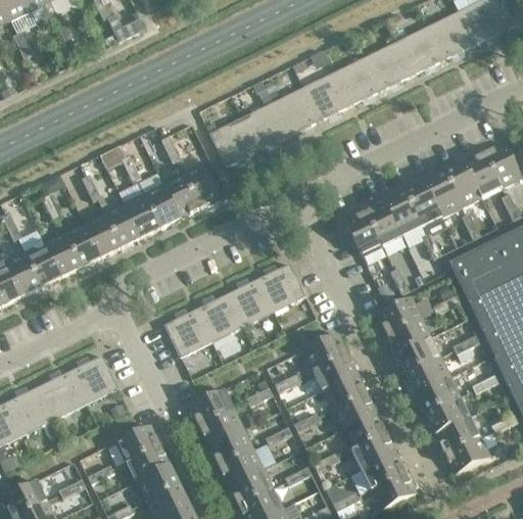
[(30,10),(25,0),(0,0),(10,20),(30,10)]
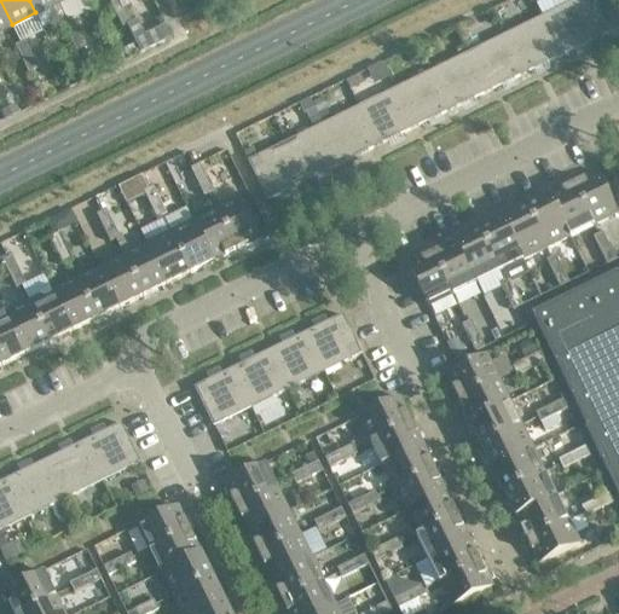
[(0,29),(12,24),(0,0),(0,29)]
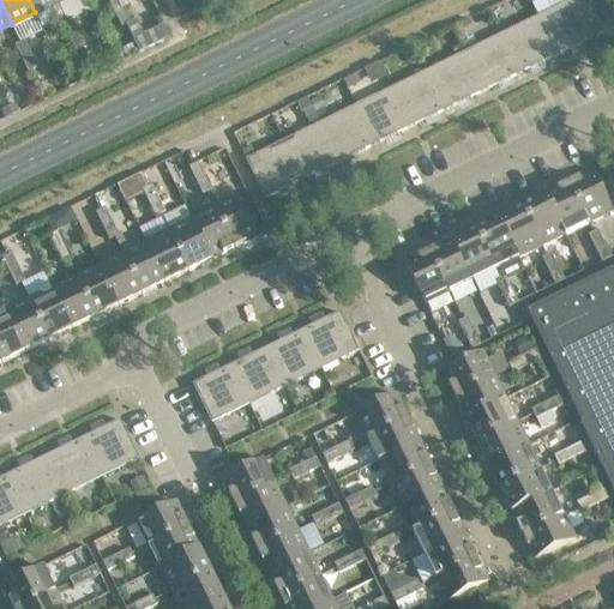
[(58,1),(58,0),(29,0),(35,12),(58,1)]
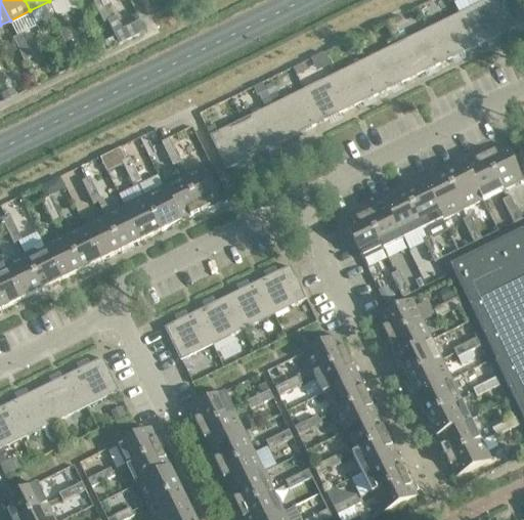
[(93,0),(97,8),(105,4),(103,0),(93,0)]
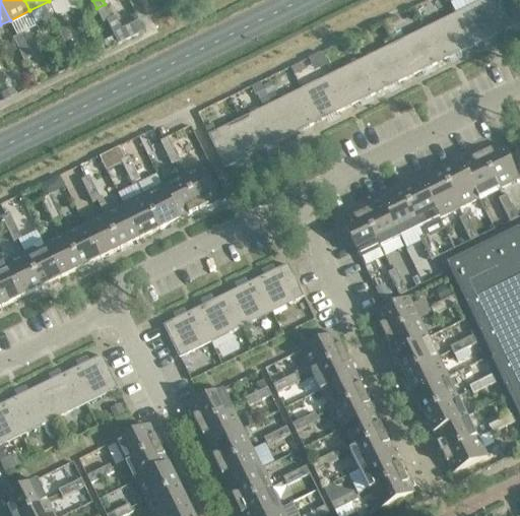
[(502,29),(488,0),(477,0),(455,11),(471,45),(502,29)]
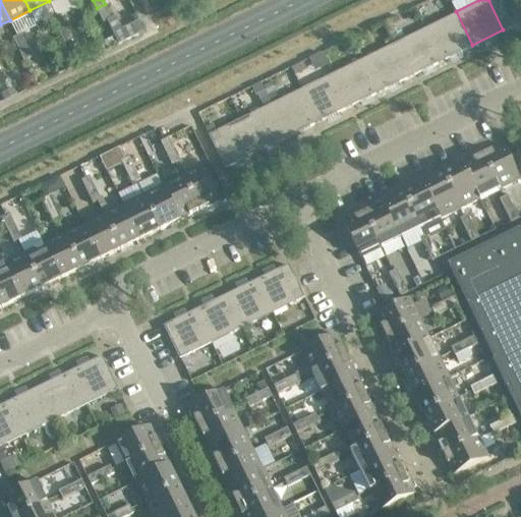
[(520,19),(520,0),(488,0),(503,30),(520,19)]
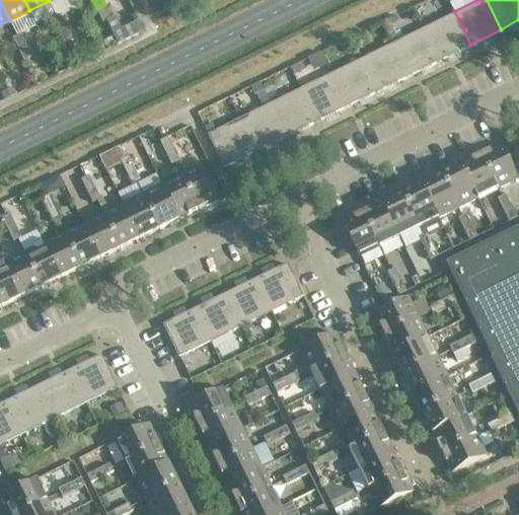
[(110,15),(104,4),(96,8),(102,19),(110,15)]
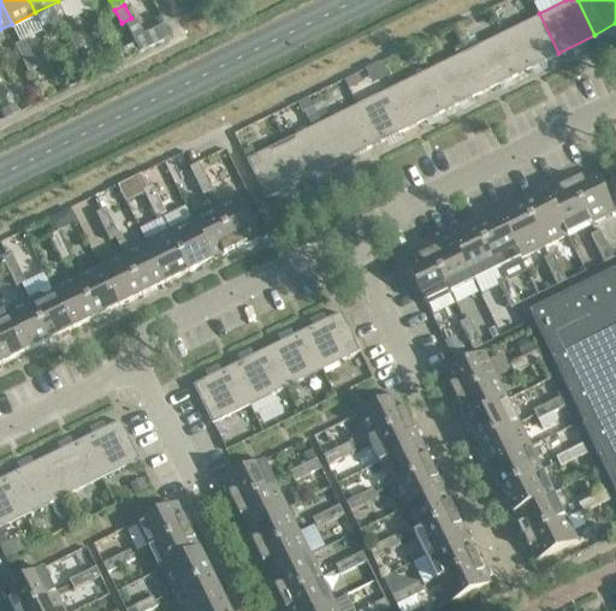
[(558,53),(539,13),(503,31),(521,70),(558,53)]
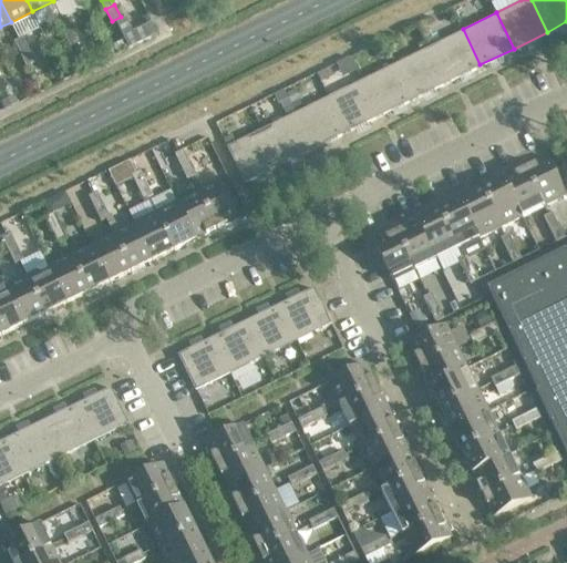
[(57,18),(63,30),(72,26),(65,13),(57,18)]
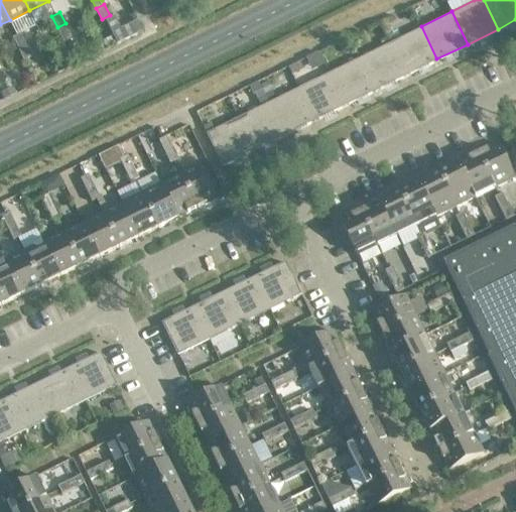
[(71,34),(66,23),(57,27),(62,38),(71,34)]
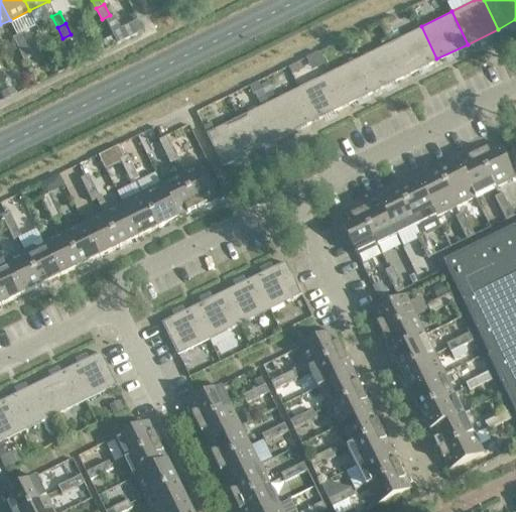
[(436,58),(421,26),(391,41),(406,74),(436,58)]
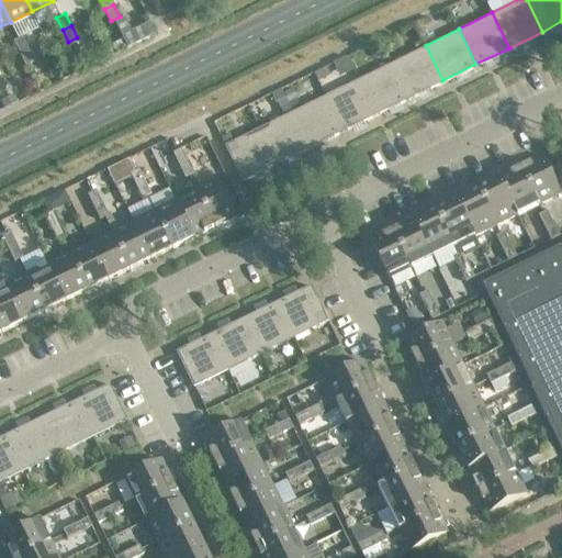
[(13,38),(20,51),(29,46),(22,34),(13,38)]
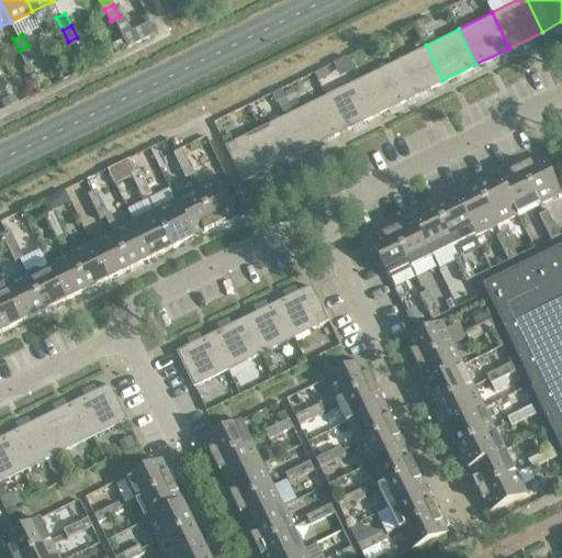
[(112,42),(114,48),(124,44),(122,37),(112,42)]
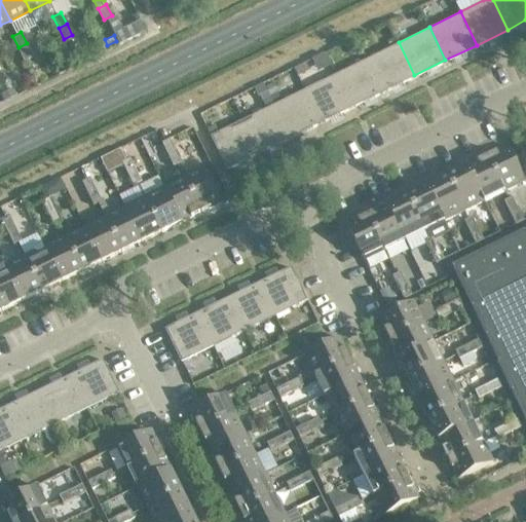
[(414,75),(399,42),(367,58),(383,90),(414,75)]
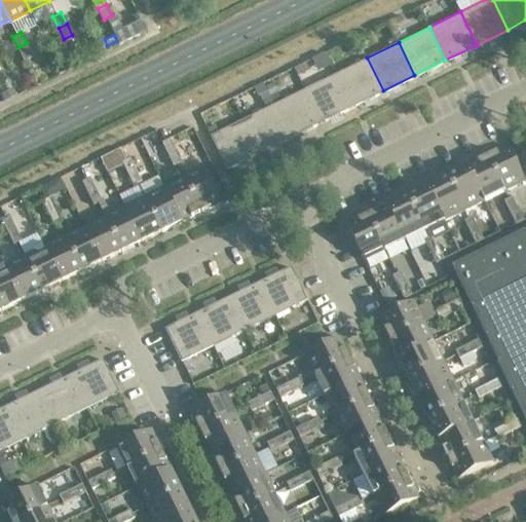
[(32,54),(27,43),(19,47),(24,59),(32,54)]
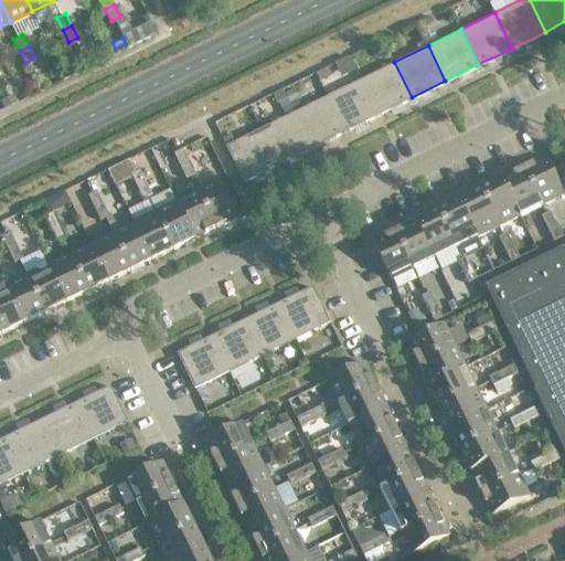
[(412,97),(394,62),(361,78),(379,114),(412,97)]
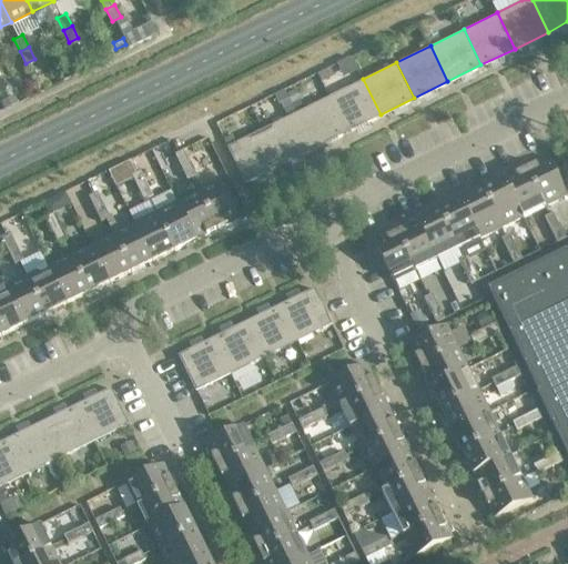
[(330,66),(317,71),(322,81),(335,74),(330,66)]
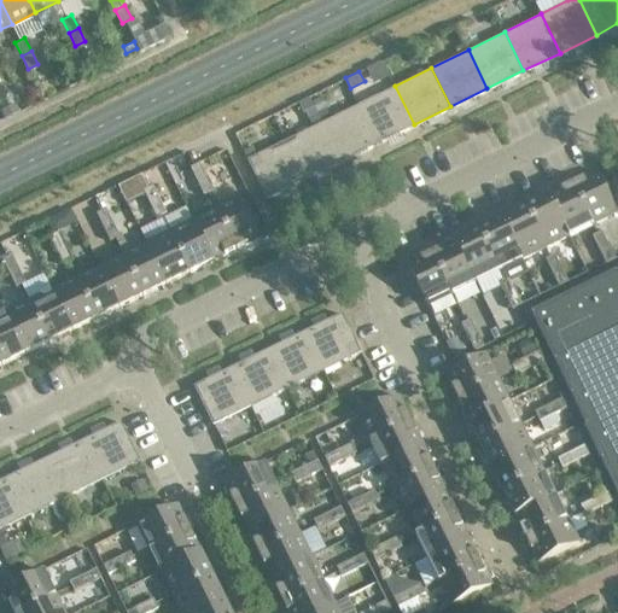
[(414,124),(395,86),(359,103),(377,142),(414,124)]
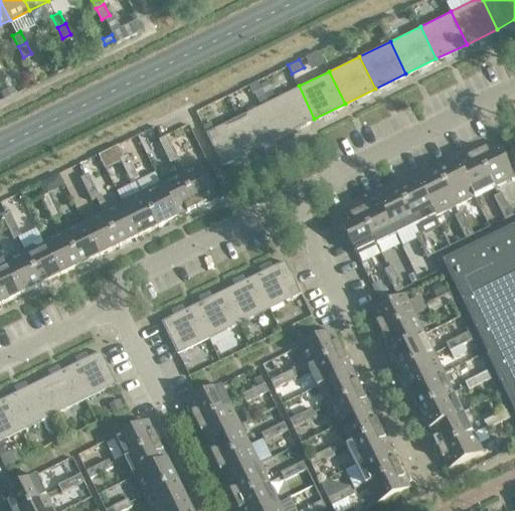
[(258,79),(246,84),(251,95),(263,89),(260,83),(258,79)]
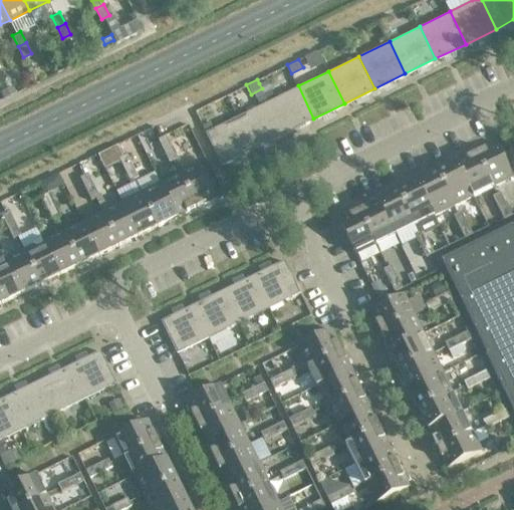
[(267,79),(259,83),(262,88),(263,92),(271,88),(267,79)]
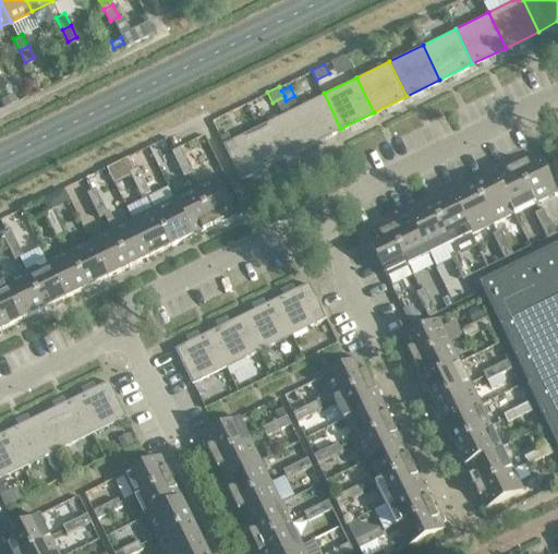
[(14,92),(2,98),(5,105),(17,98),(14,92)]
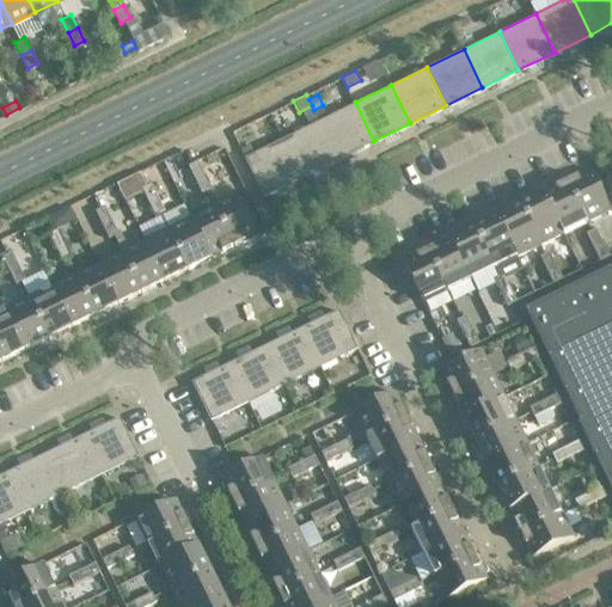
[(373,141),(355,102),(318,120),(337,159),(373,141)]
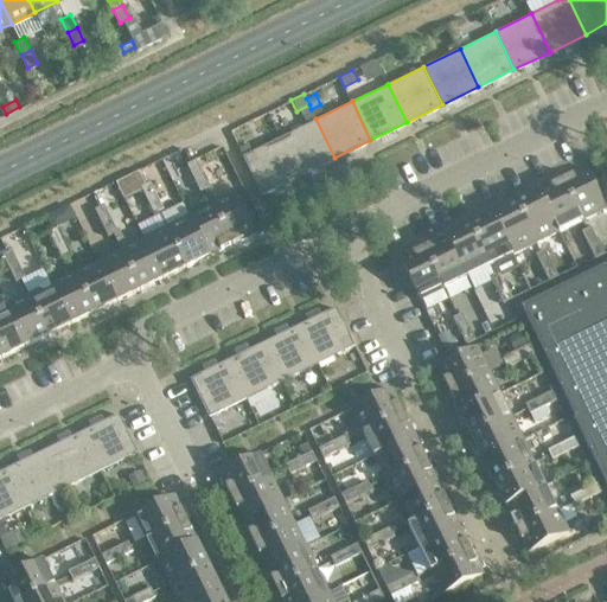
[(334,158),(315,119),(280,136),(299,174),(334,158)]
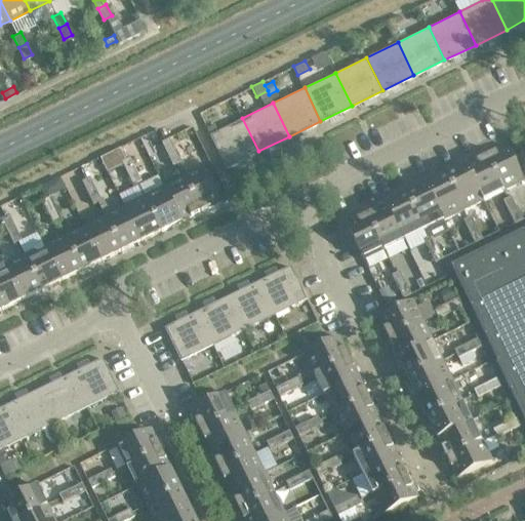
[(258,151),(242,118),(210,133),(227,167),(258,151)]
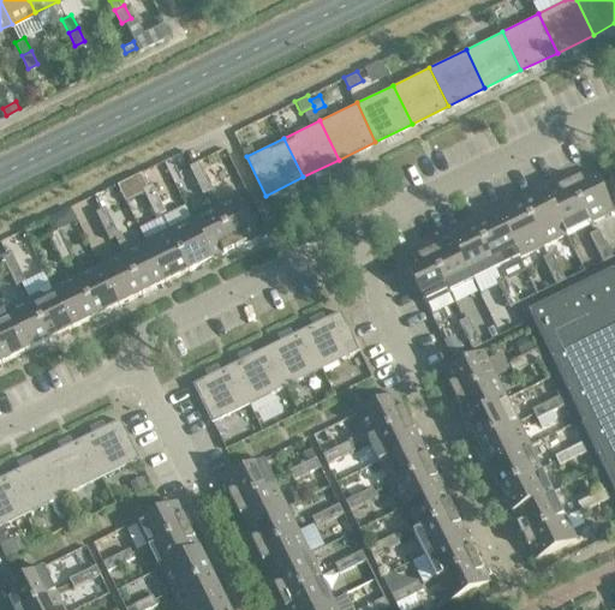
[(206,173),(198,160),(189,163),(196,178),(206,173)]
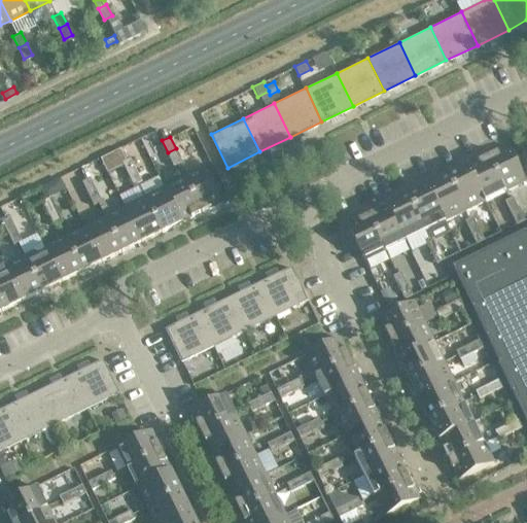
[(508,144),(488,154),(505,189),(526,179),(508,144)]
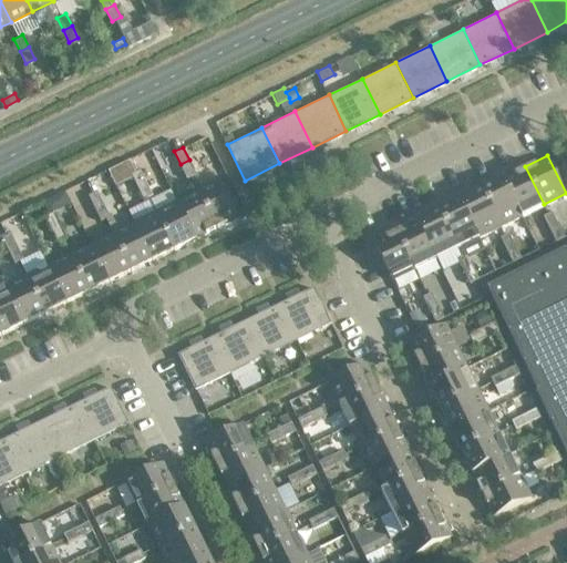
[(195,172),(189,160),(181,164),(186,176),(195,172)]
